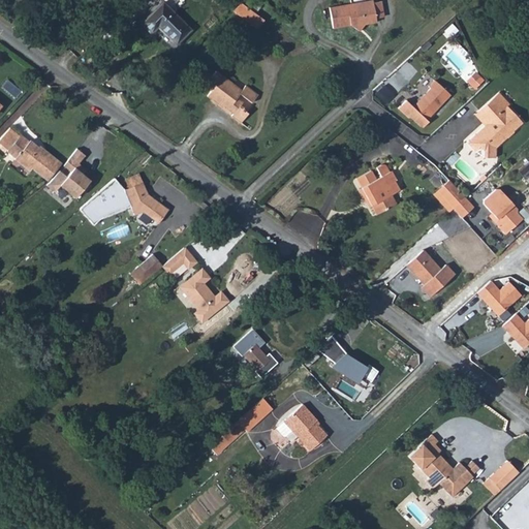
[(160,24),(179,42),(193,28),(166,0),(163,0),(143,20),(153,30),(160,24)]
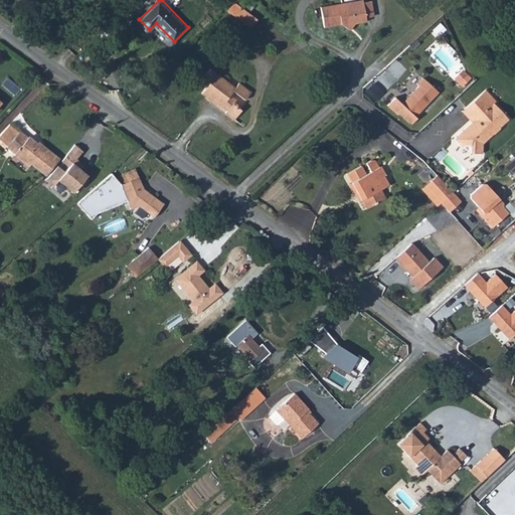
[(252,26),(259,16),(236,0),(235,0),(227,8),(252,26)]
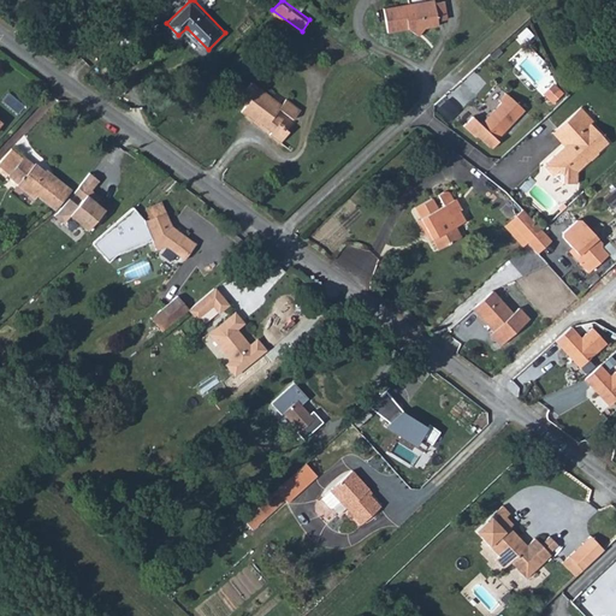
[(442,17),(437,0),(413,0),(388,5),(391,28),(413,25),(419,24),(426,29),(430,24),(443,22),(442,17)]
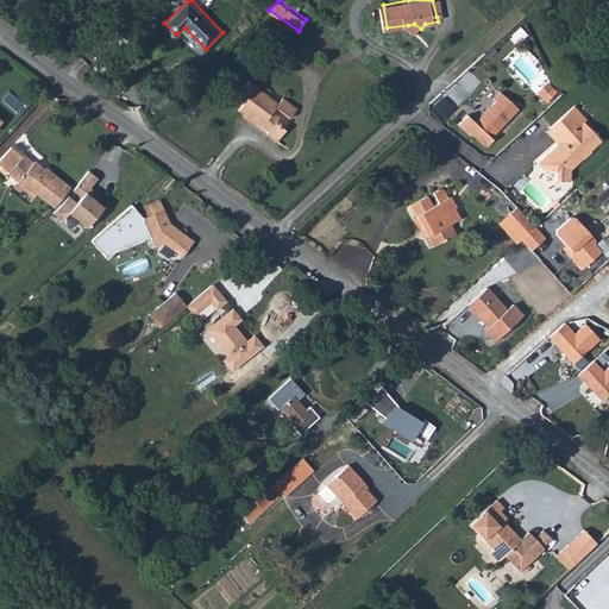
[(441,0),(432,0),(437,17),(446,16),(441,0)]
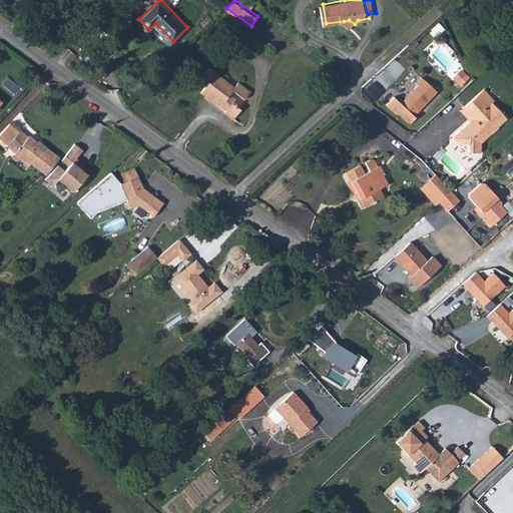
[(349,20),(344,21),(353,28),(355,24),(349,20)]
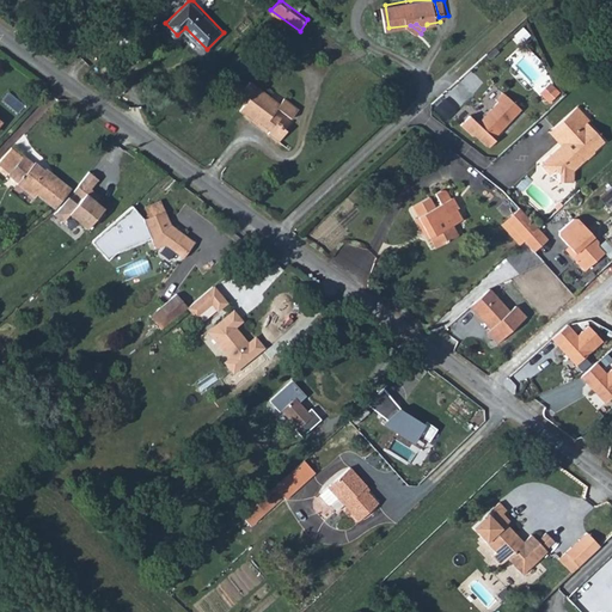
[(540,93),(550,104),(561,95),(552,83),(540,93)]
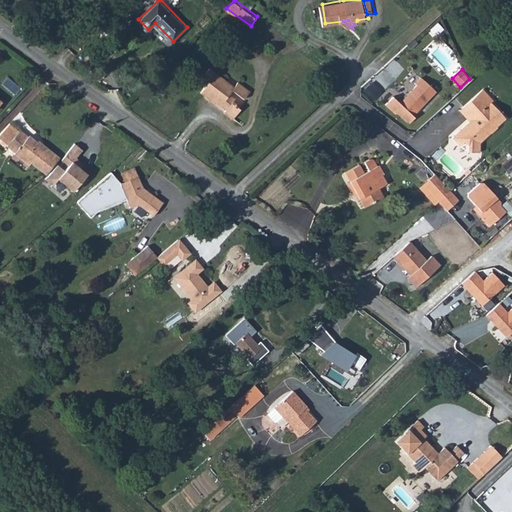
[(226,112),(235,118),(241,109),(232,102),(235,98),(229,94),(232,90),(247,100),(253,92),(240,83),(237,88),(211,70),(201,84),(207,89),(204,95),(214,103),(215,101),(226,110),(226,112)]
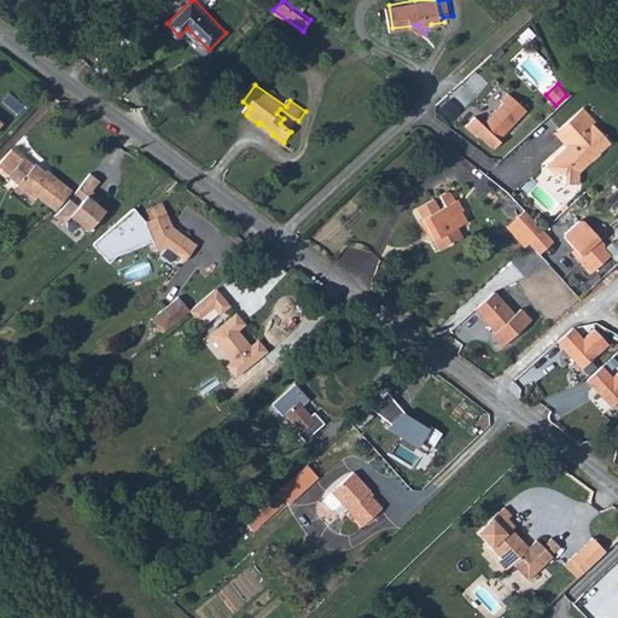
[(495,150),(502,143),(500,141),(507,133),(505,130),(524,108),(507,92),(479,123),(474,118),(466,128),(478,139),(479,136),(495,150)]
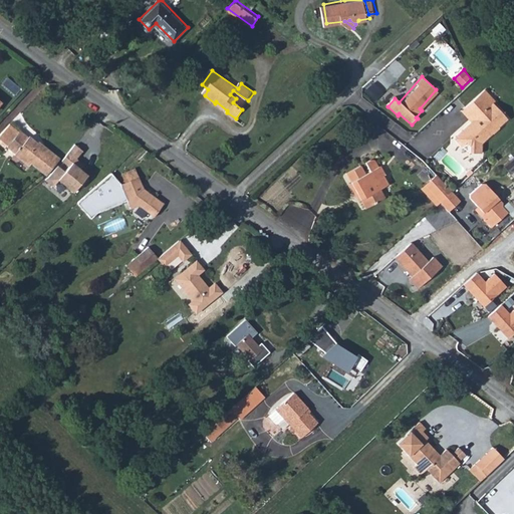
[(461,134),(467,141),(472,137),(475,140),(475,146),(486,147),(487,137),(504,121),(504,119),(512,112),(498,96),(500,94),(490,83),(469,102),(480,113),(477,115),(461,131),(461,134)]
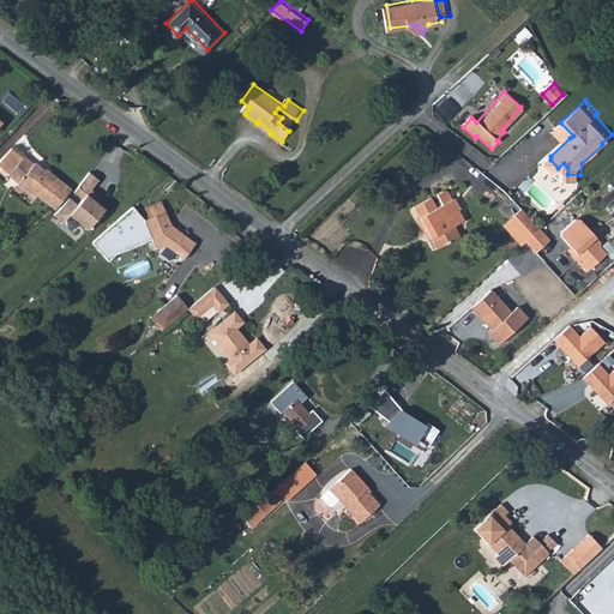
[(570,138),(573,136),(560,122),(558,125),(570,138)]
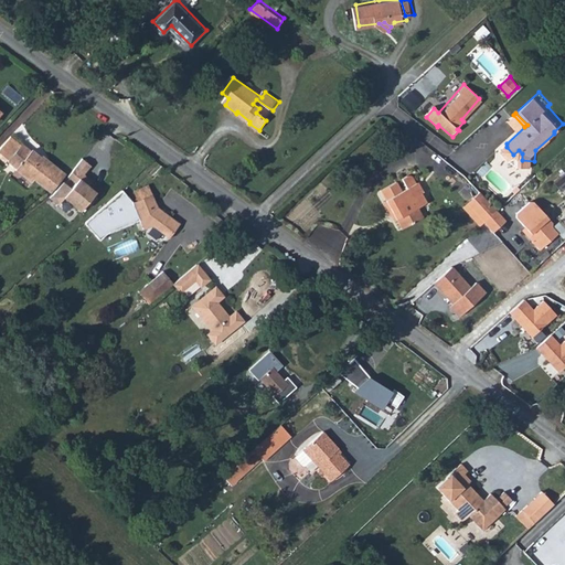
[(36,182),(53,194),(68,176),(51,162),(50,163),(34,151),(33,153),(12,137),(0,152),(12,161),(10,164),(19,171),(18,172),(33,185),(36,182)]
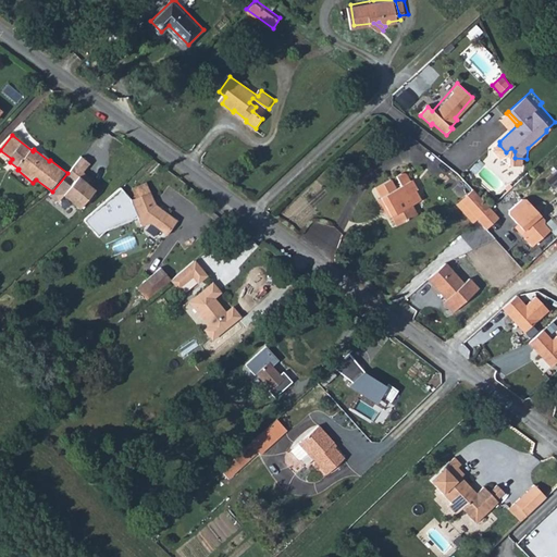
[(83,156),(67,175),(75,181),(71,186),(64,181),(51,196),(60,202),(65,196),(83,210),(98,193),(88,184),(93,180),(84,173),(93,164),(83,156)]
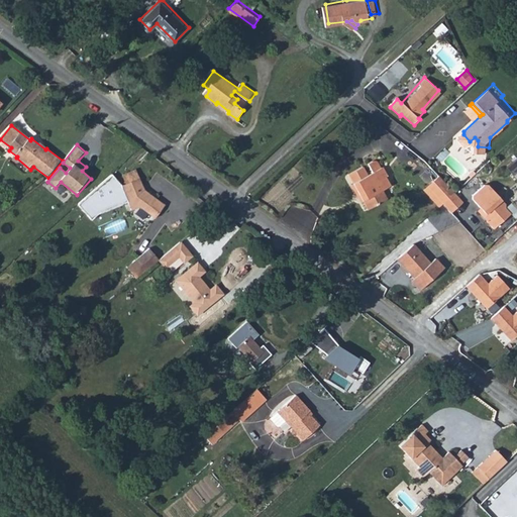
[(353,179),(364,197),(369,206),(388,196),(384,188),(389,186),(383,176),(388,173),(382,164),(381,165),(376,159),(372,158),(368,161),(373,169),(368,172),(363,163),(348,171),(353,179)]
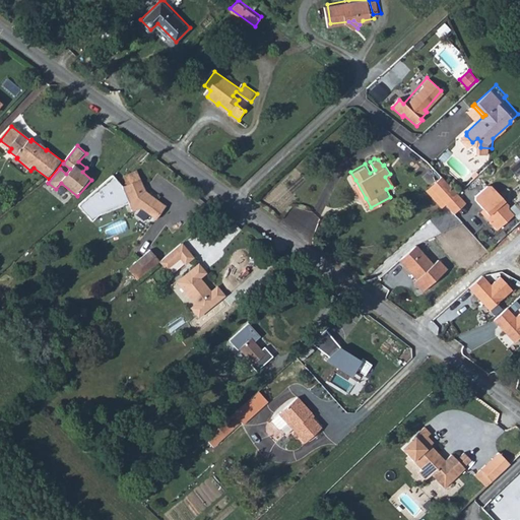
[(519,160),(510,169),(516,177),(519,173),(519,160)]
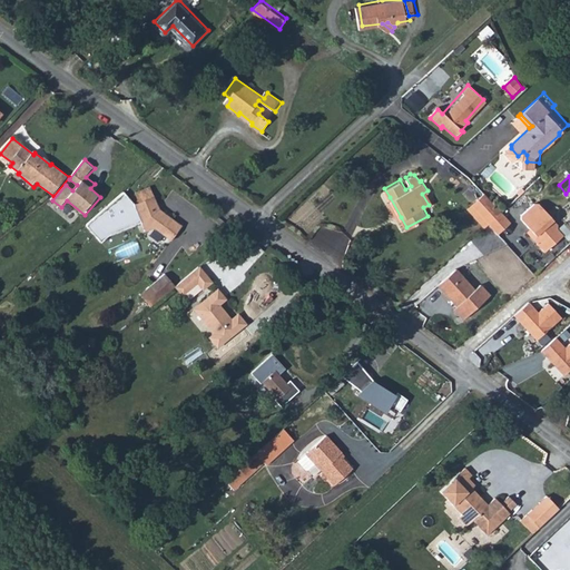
[(131,194),(135,204),(155,198),(151,187),(131,194)]
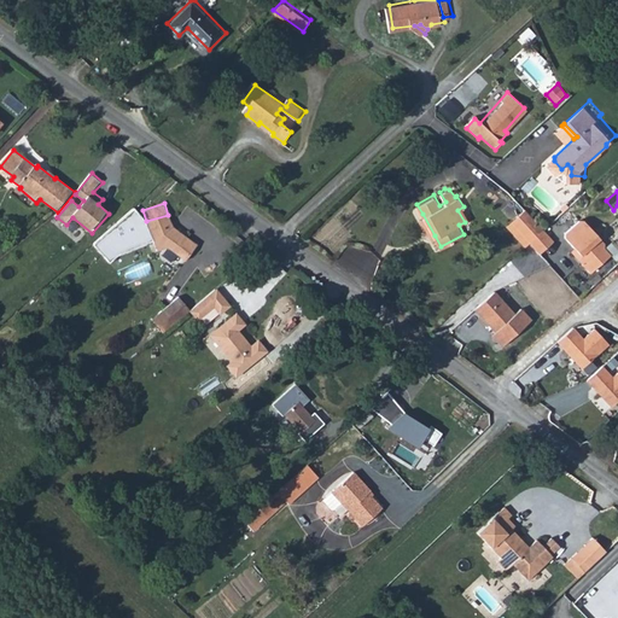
[(537,235),(551,223),(530,203),(517,215),(537,235)]
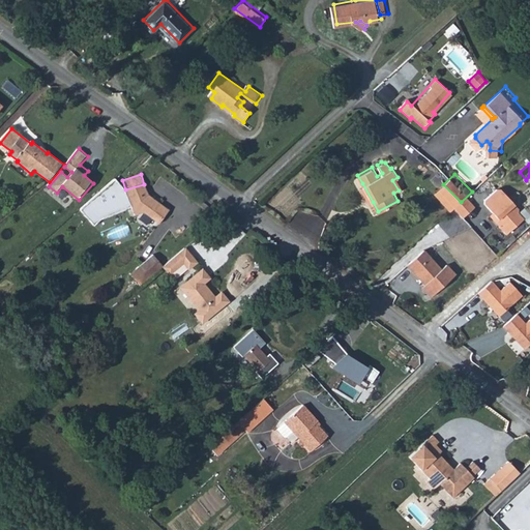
[(478,185),(483,181),(479,176),(474,181),(478,185)]
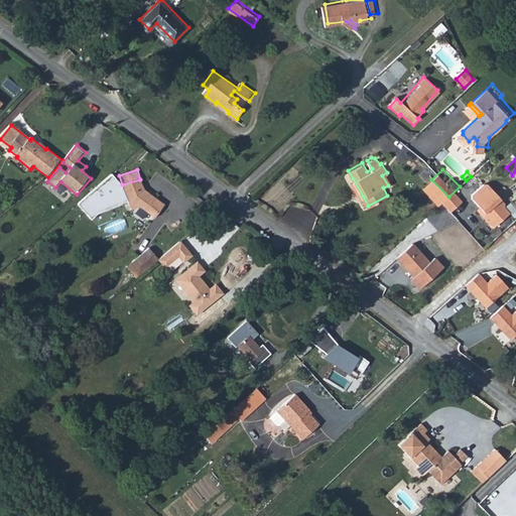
[(139,207),(147,213),(154,219),(164,206),(148,192),(143,188),(142,185),(140,179),(122,184),(111,173),(76,204),(91,220),(98,214),(127,202),(131,210),(136,208),(139,207)]
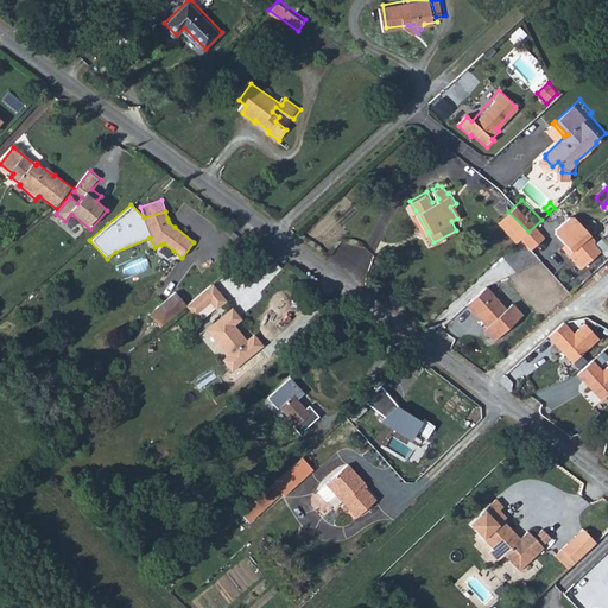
[(424,233),(428,232),(416,210),(412,211),(424,233)]
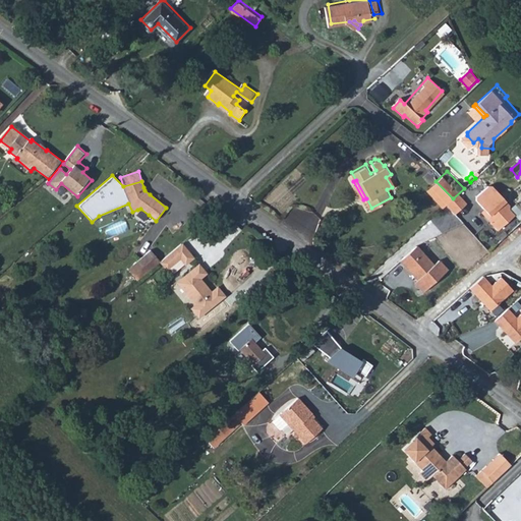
[(453,198),(436,181),(432,184),(449,201),(453,198)]
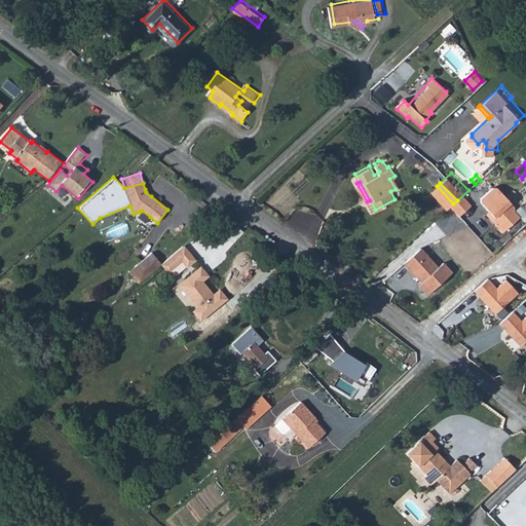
[(493,188),(481,199),(480,202),(493,217),(493,223),(501,232),(518,218),(514,212),(514,209),(497,188),(493,188)]
